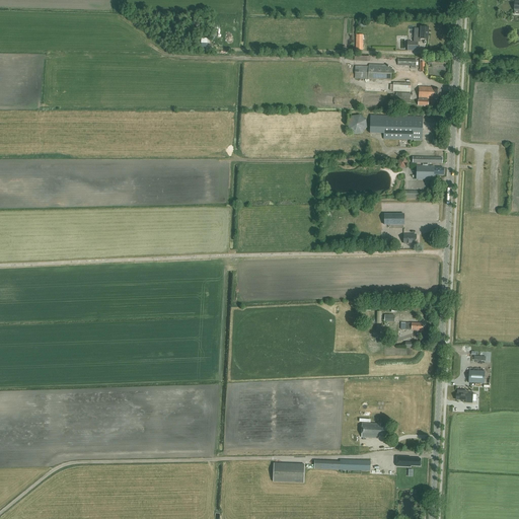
[(428,40),(429,27),(420,26),(420,28),(415,28),(415,42),(418,42),(420,42),(420,39),(428,40)]
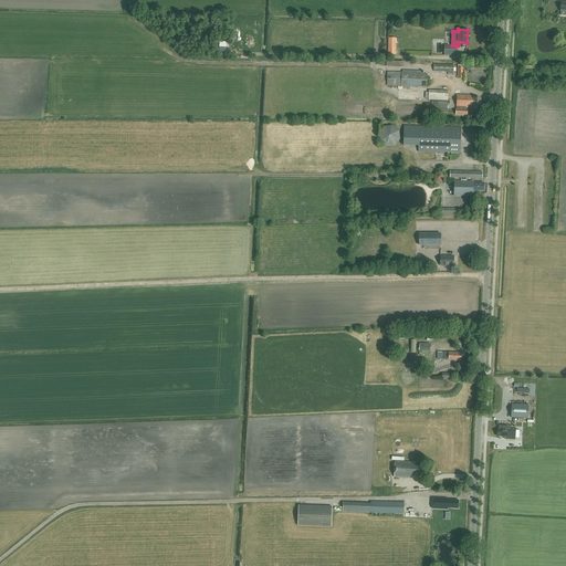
[(456,45),(452,45),(444,45),(444,55),(456,55),(456,45)]
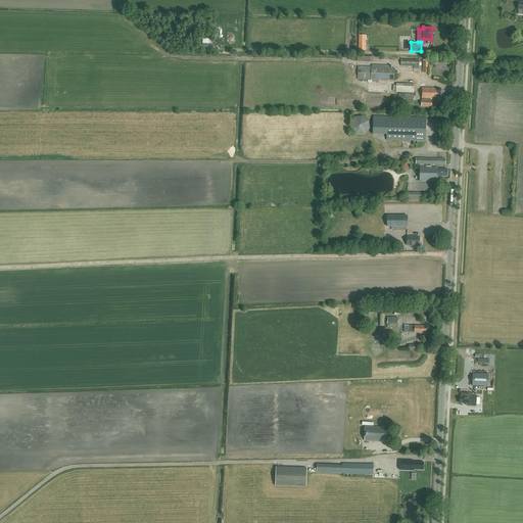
[(400,66),(414,66),(414,69),(419,69),(419,59),(401,59),(400,66)]
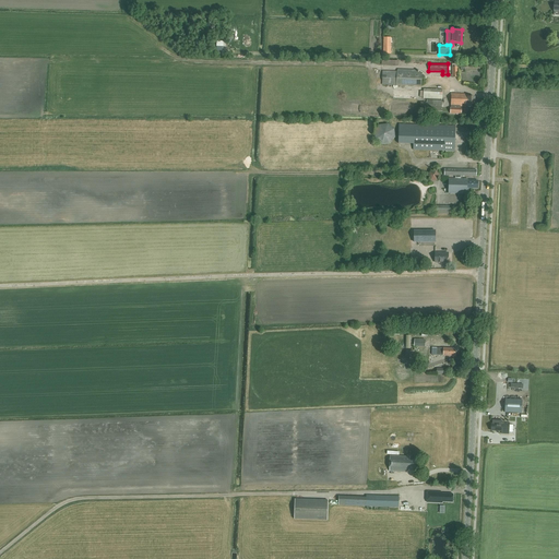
[(421,85),(421,72),(382,71),(382,84),(421,85)]
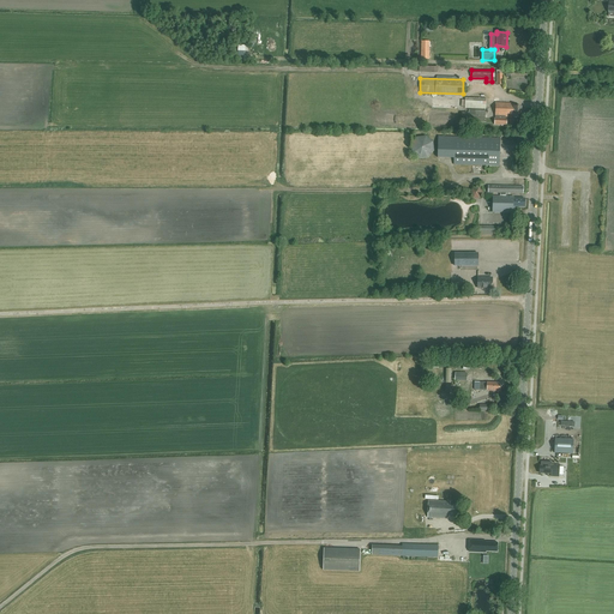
[(465,108),(477,109),(486,109),(487,98),(481,98),(477,98),(465,97),(465,108)]
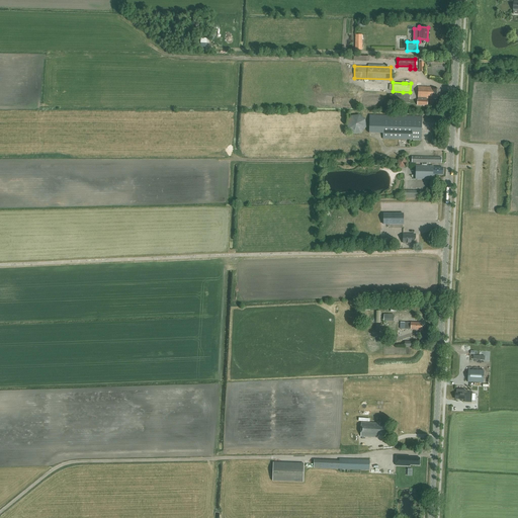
[(428,100),(426,100),(426,98),(433,99),(440,99),(440,90),(434,90),(434,87),(418,87),(418,98),(418,102),(417,105),(427,106),(428,100)]
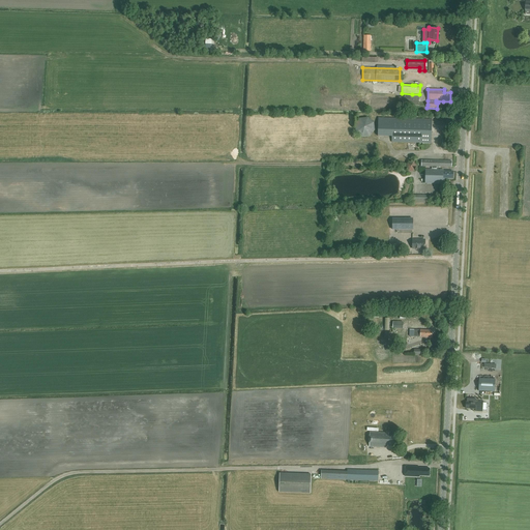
[(405,94),(405,97),(399,97),(399,105),(405,105),(418,106),(419,95),(405,94)]
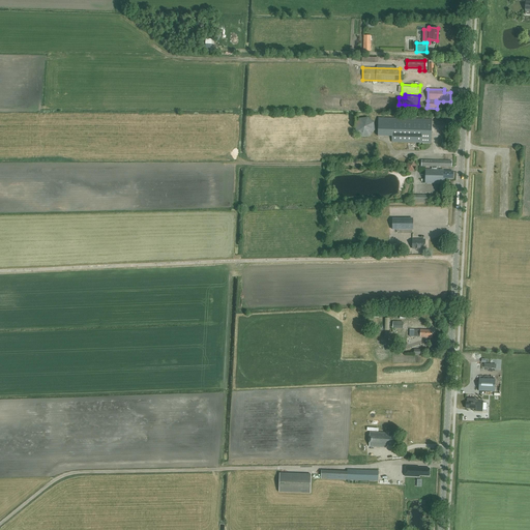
[(374,128),(374,126),(374,125),(374,124),(373,122),(372,121),(370,120),(369,119),(366,118),(364,118),(363,118),(361,118),(360,119),(359,120),(358,121),(357,122),(356,124),(356,125),(355,126),(356,129),(356,130),(357,133),(358,134),(359,135),(360,136),(361,137),(363,137),(365,137),(366,137),(367,137),(369,136),(371,135),(372,134),(373,131),(374,130),(374,128)]
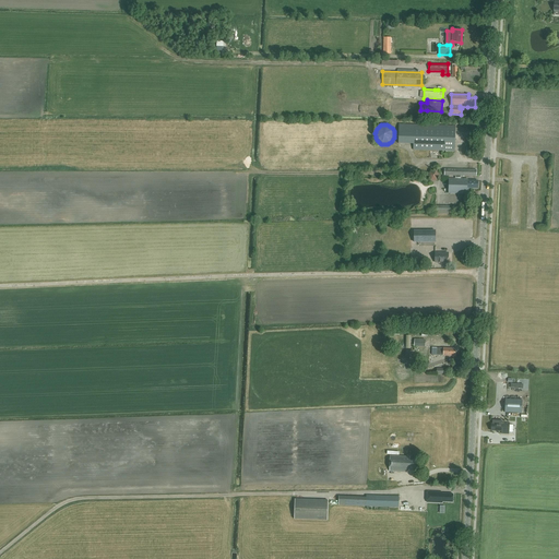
[(455,151),(455,126),(399,125),(399,143),(414,144),(414,150),(455,151)]
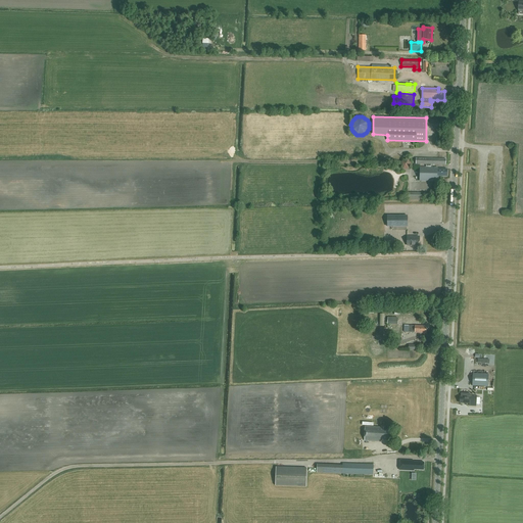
[(446,177),(447,170),(437,170),(437,168),(420,168),(420,181),(437,182),(437,176),(446,177)]
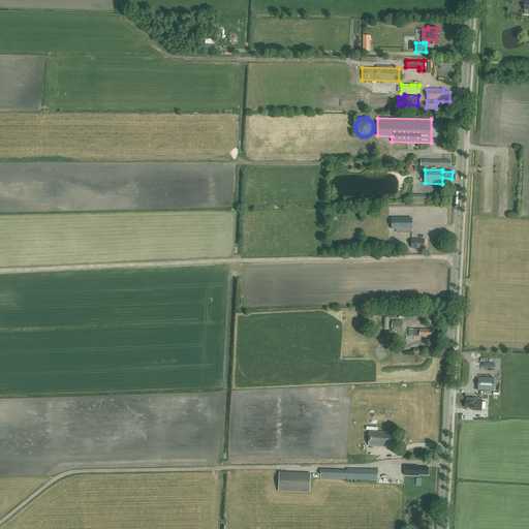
[(436,203),(437,195),(412,194),(412,203),(426,203),(426,201),(436,203)]
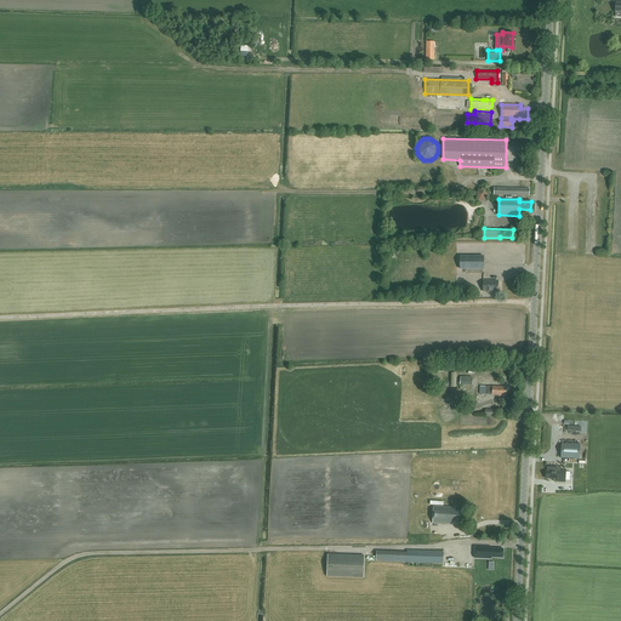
[(460,269),(484,269),(484,256),(460,256),(460,269)]
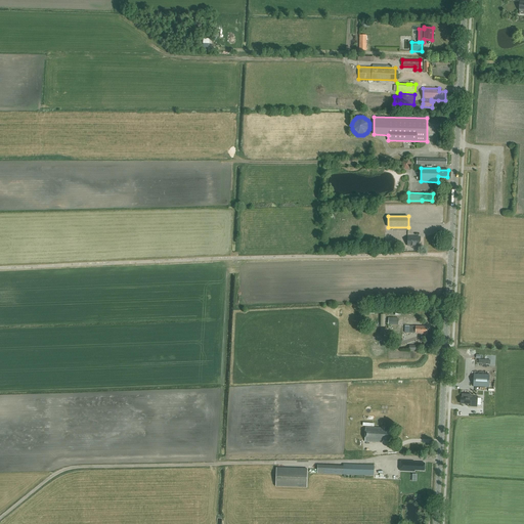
[(420,246),(420,238),(413,238),(413,237),(408,237),(408,246),(420,246)]
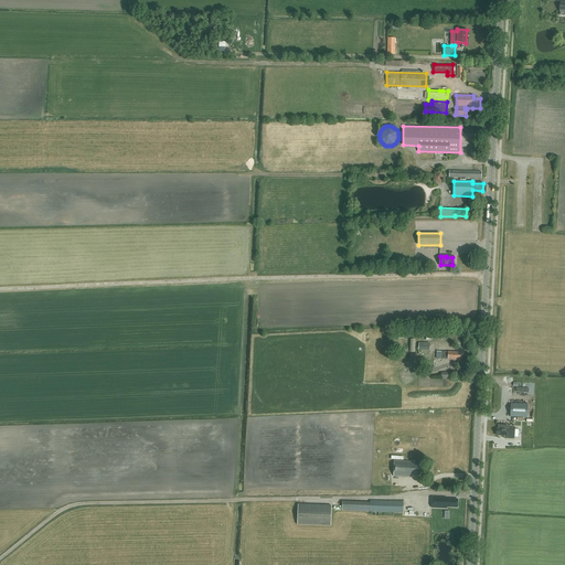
[(528,403),(511,402),(511,415),(526,416),(528,403)]
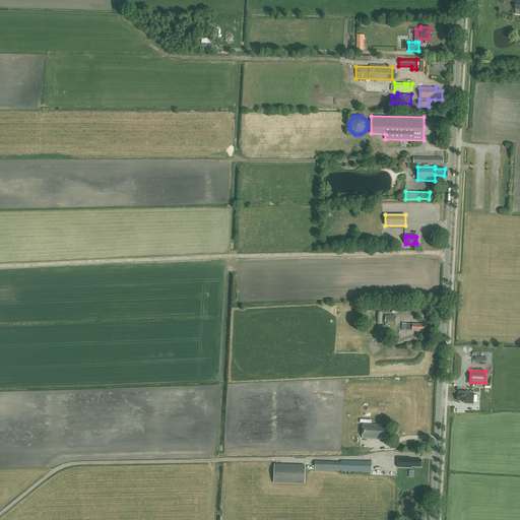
[(457,394),(457,401),(466,401),(466,403),(473,403),(474,393),(467,393),(467,391),(458,391),(458,394),(457,394)]
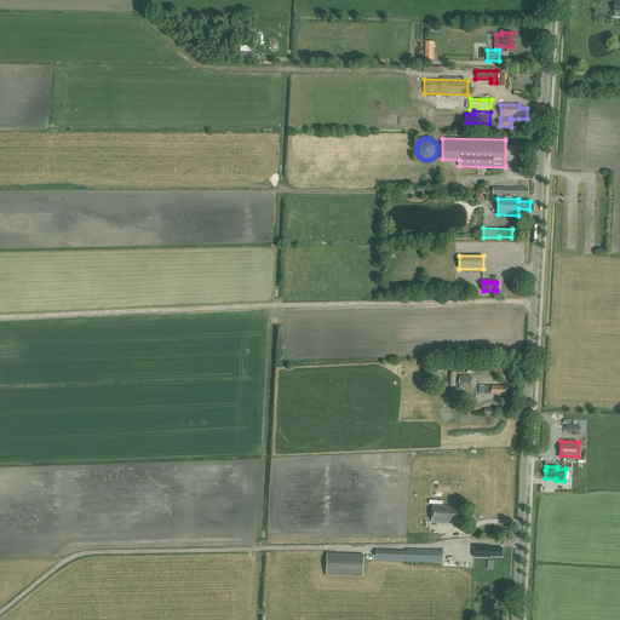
[(454,521),(461,521),(461,510),(454,510),(454,506),(432,505),(432,523),(449,523),(449,522),(454,522),(454,521)]
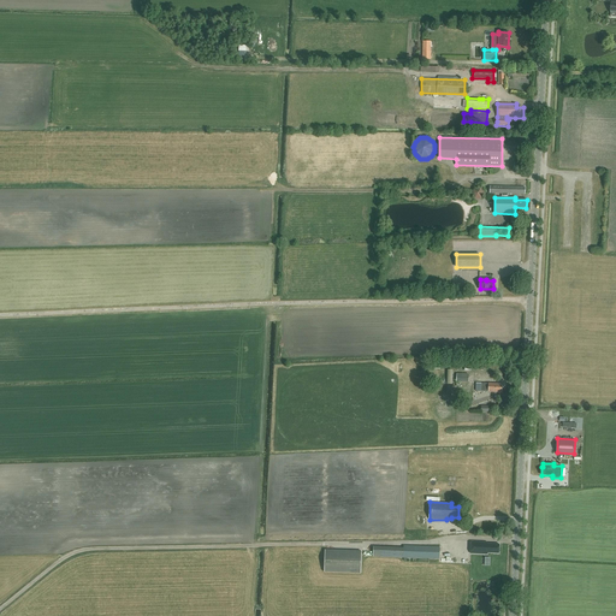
[(471,542),(471,554),(487,554),(487,552),(498,554),(499,545),(487,544),(487,543),(471,542)]
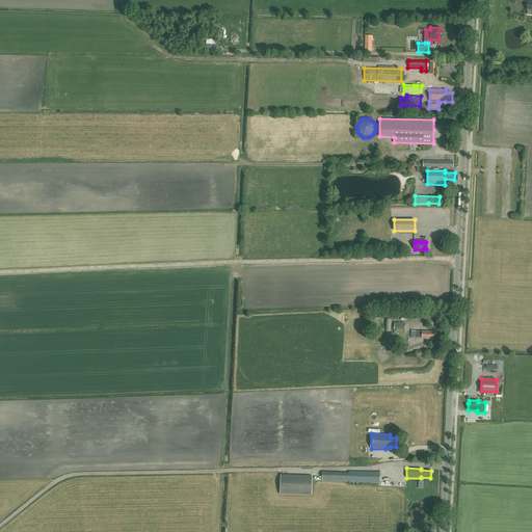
[(349,472),(348,473),(323,473),(322,481),(379,483),(379,473),(349,472)]
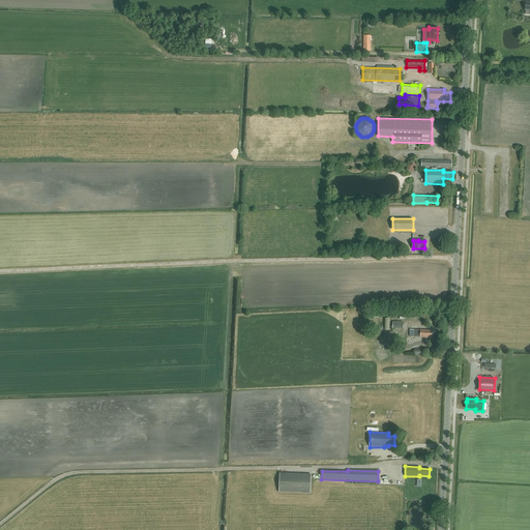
[(278,492),(311,493),(311,474),(280,473),(278,492)]
